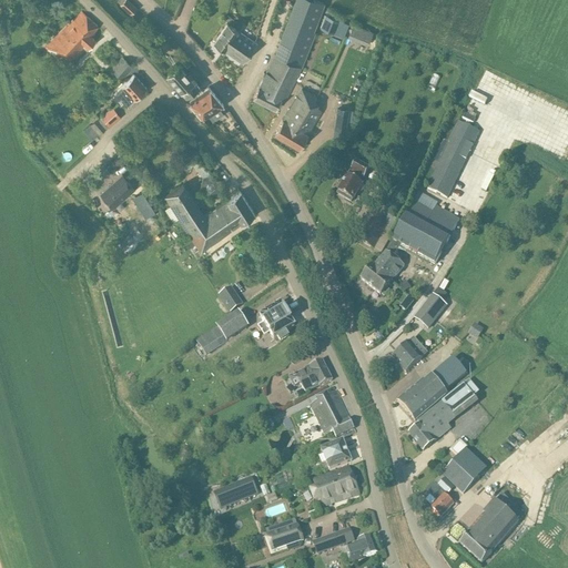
[(127,0),(119,0),(118,2),(130,13),(135,8),(127,0)]
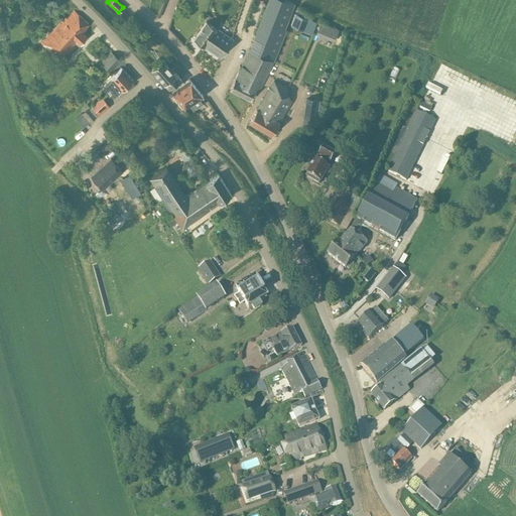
[(74,11),(59,24),(40,42),(52,54),(56,48),(59,51),(62,48),(70,53),(80,41),(86,36),(82,32),(89,23),(74,11)]
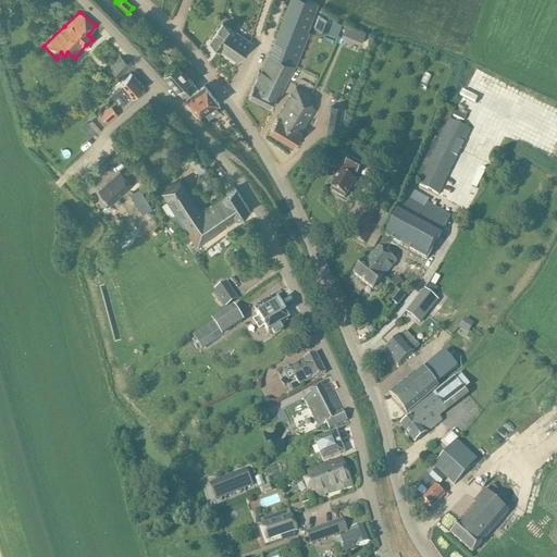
[(319,15),(314,27),(336,36),(341,24),(319,15)]
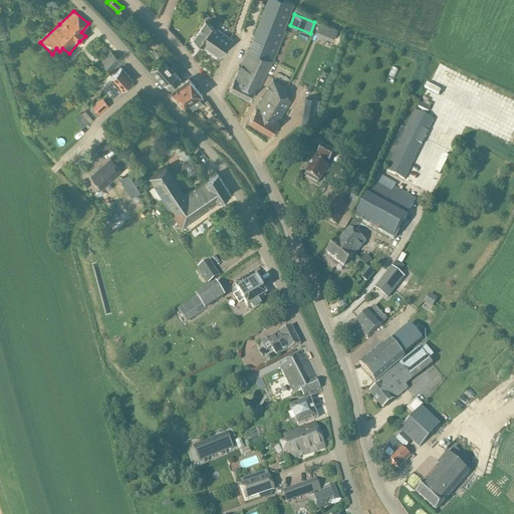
[(332,40),(336,28),(318,21),(314,33),(332,40)]
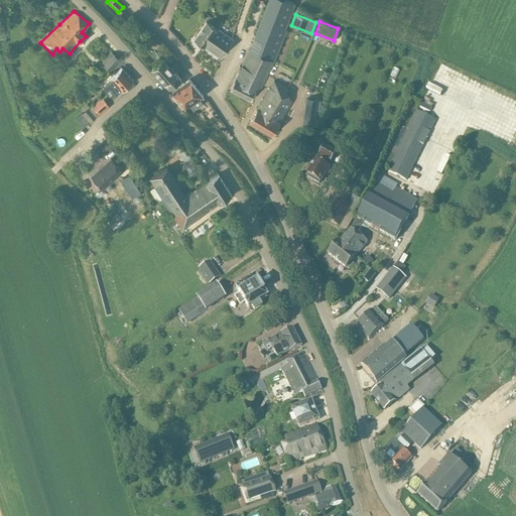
[(195,39),(204,46),(221,58),(233,38),(217,27),(216,28),(207,22),(195,39)]
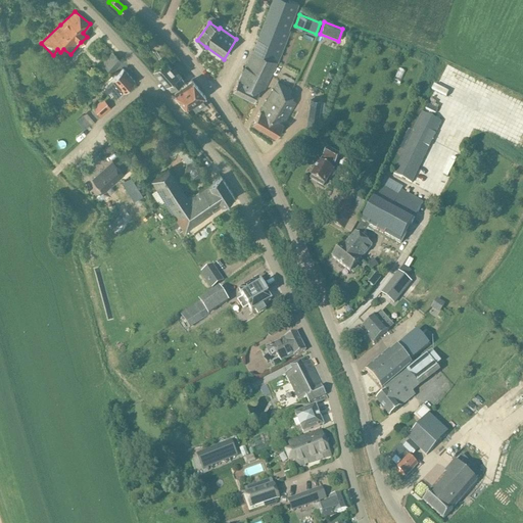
[(254,100),(257,93),(262,95),(277,62),(251,50),(237,80),(238,80),(233,90),(254,100)]
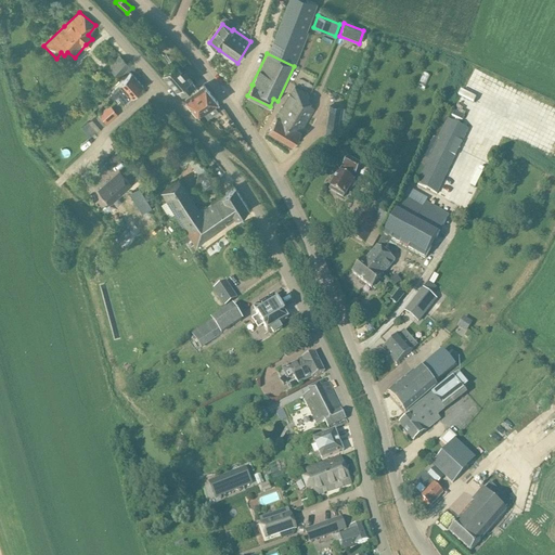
[(130,66),(119,56),(108,66),(118,78),(130,66)]
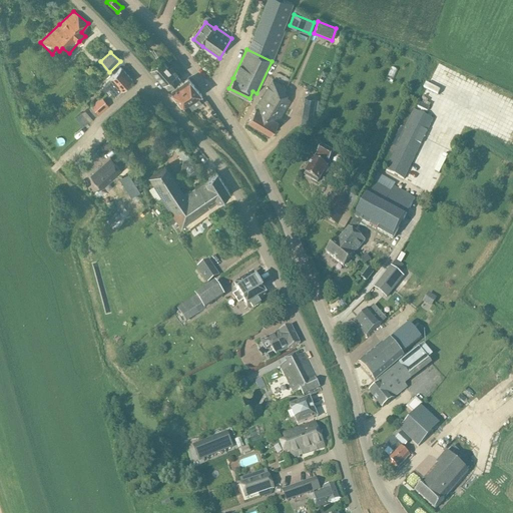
[(179,80),(162,59),(151,69),(168,90),(179,80)]
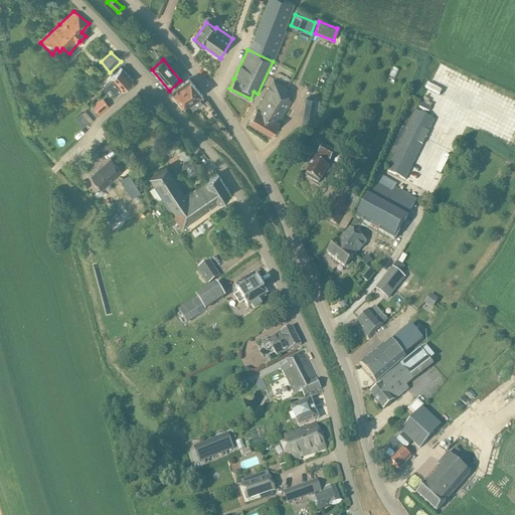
[(122,67),(111,77),(105,82),(116,96),(122,90),(133,80),(122,67)]
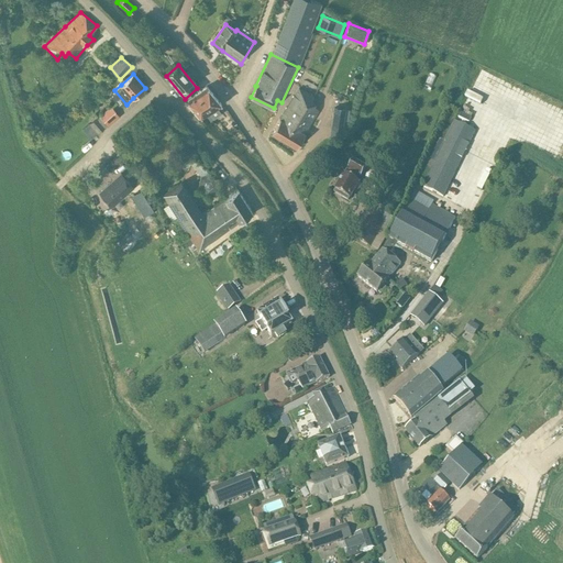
[(207,87),(188,102),(201,119),(220,102),(207,87)]
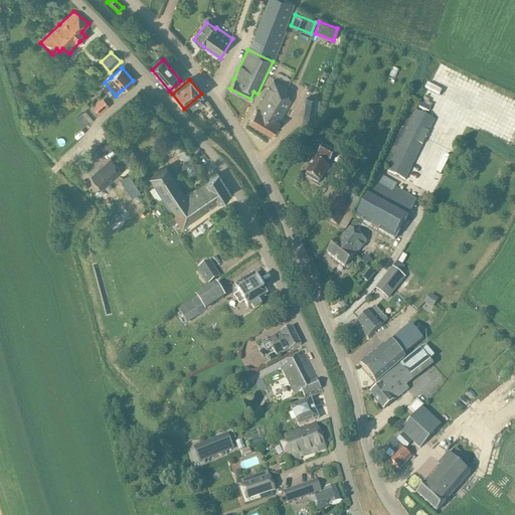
[(275,107),(271,105),(278,94),(283,97),(286,91),(288,88),(274,79),(255,108),(256,108),(248,121),(264,129),(274,111),(273,111),(275,107)]
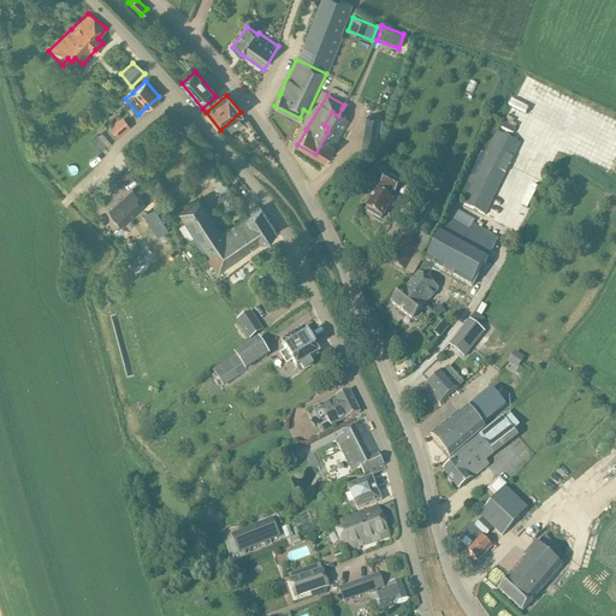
[(338,116),(332,112),(324,125),(329,128),(326,132),(327,132),(315,154),(325,160),(333,146),(350,120),(344,114),(347,111),(342,108),(338,116)]
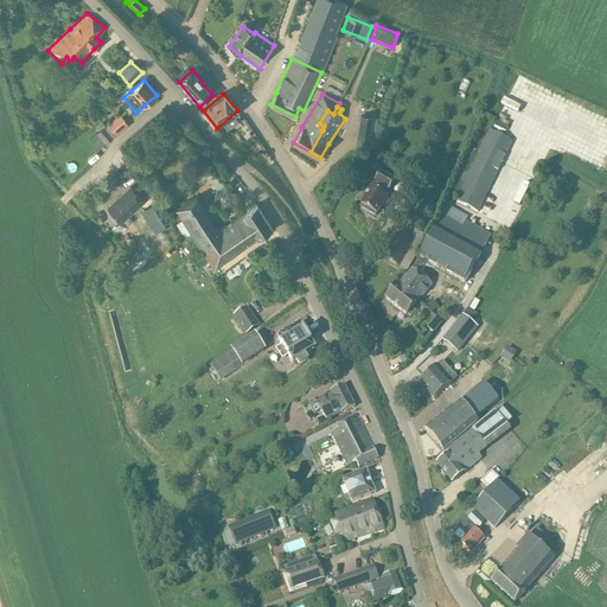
[(108,123),(117,135),(128,126),(119,115),(108,123)]
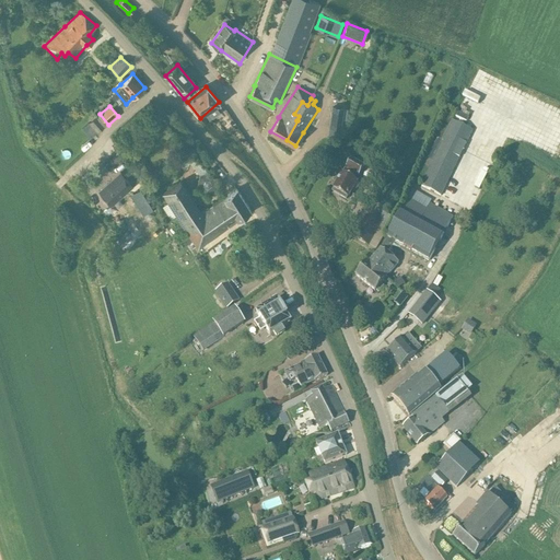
[(329,127),(340,128),(343,107),(333,106),(329,127)]
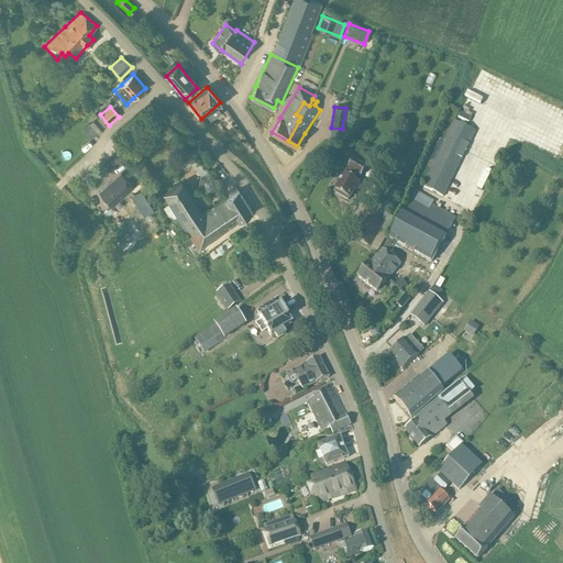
[(89,123),(98,133),(106,128),(98,119),(99,118),(98,116),(89,123)]
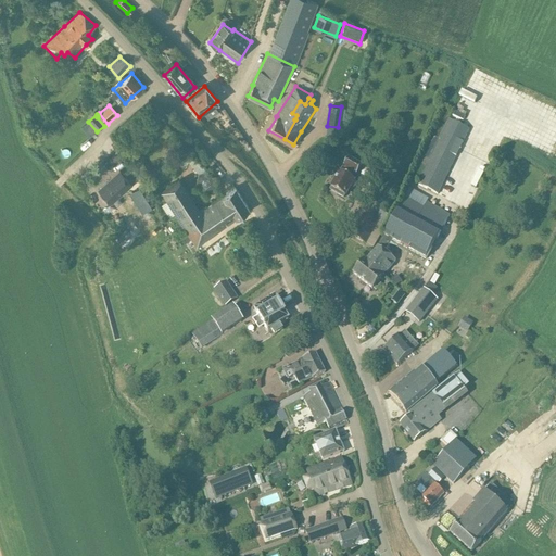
[(470,130),(449,119),(439,140),(440,141),(418,186),(438,196),(470,130)]
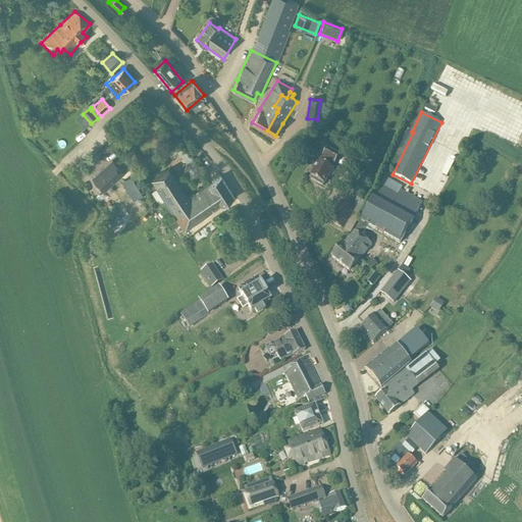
[(190,165),(194,160),(181,146),(176,151),(190,165)]
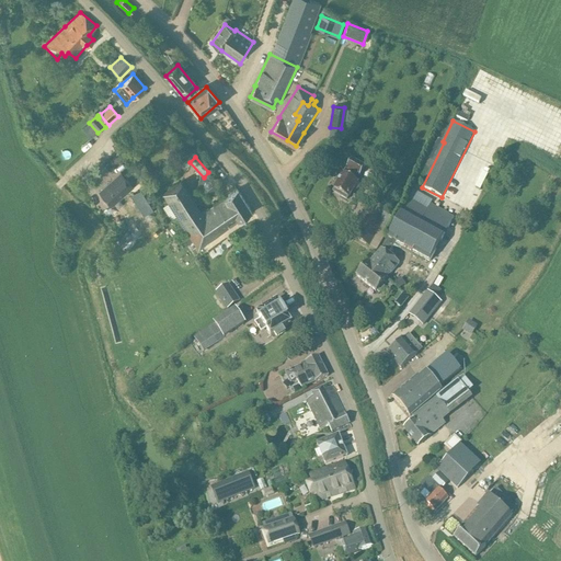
[(134,165),(139,173),(147,167),(141,159),(134,165)]
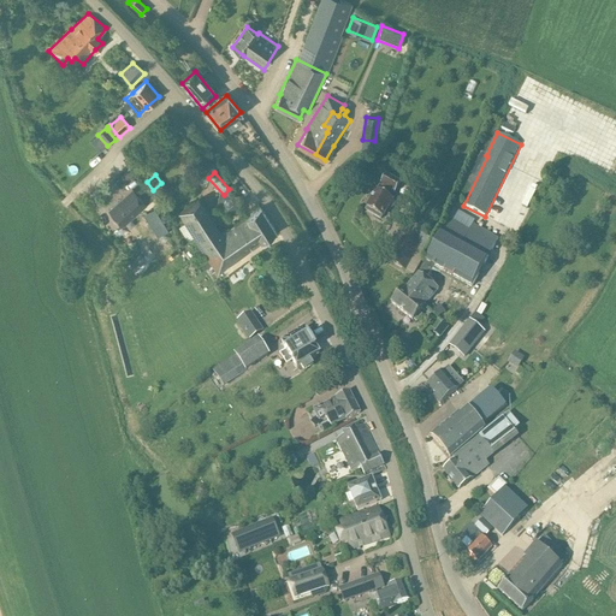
[(388,176),(381,184),(368,207),(375,211),(374,213),(383,218),(392,200),(386,196),(389,191),(395,195),(401,183),(388,176)]
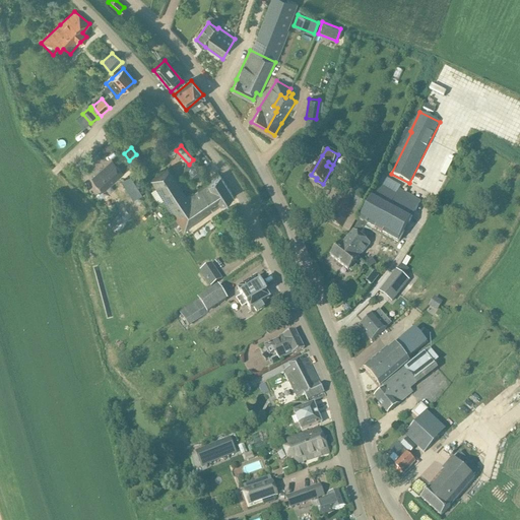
[(103,188),(104,189),(124,173),(112,159),(104,167),(105,168),(100,172),(100,171),(92,177),(98,183),(98,185),(100,188),(103,188)]
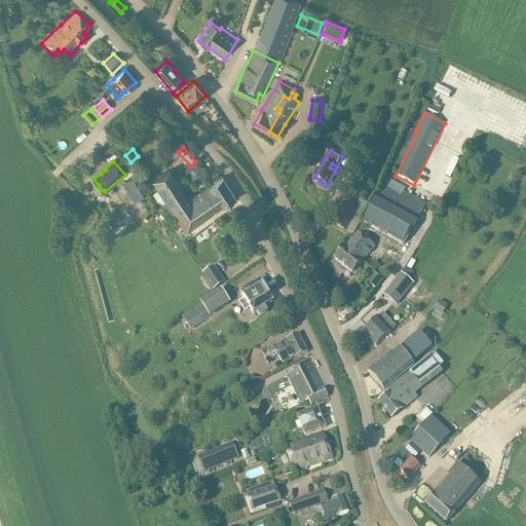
[(359,167),(351,163),(346,174),(353,178),(359,167)]
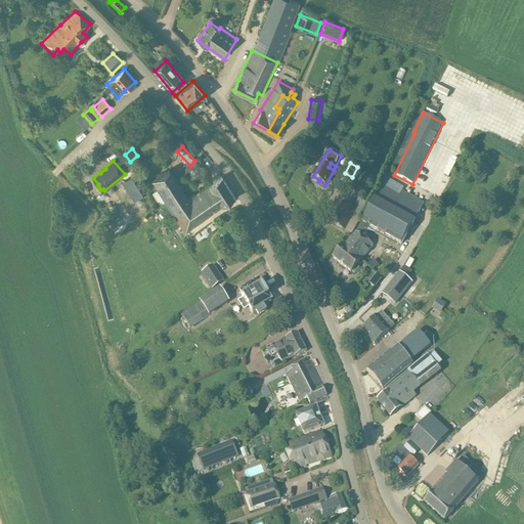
[(185,232),(223,207),(222,206),(235,198),(221,176),(209,184),(209,185),(188,198),(170,169),(151,181),(171,210),(185,232)]
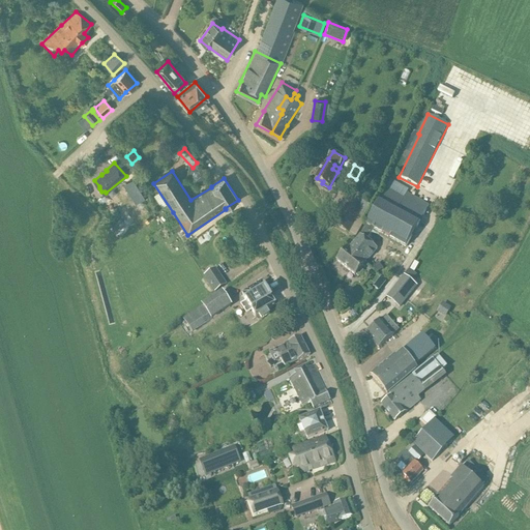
[(130,179),(125,183),(133,199),(137,203),(147,195),(135,176),(130,179)]
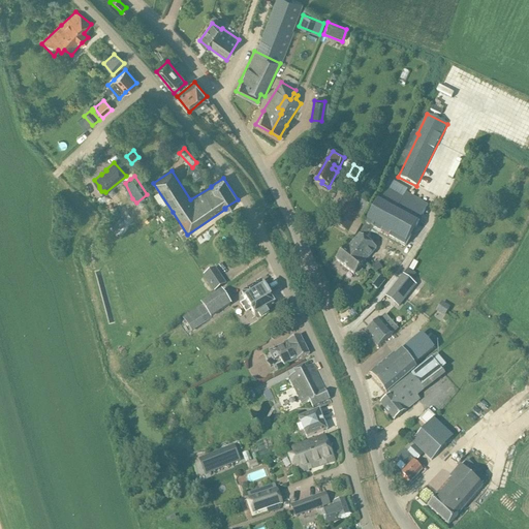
[(378,201),(367,222),(366,225),(372,228),(374,229),(381,235),(390,239),(405,247),(418,224),(429,206),(406,192),(400,200),(383,192),(378,201)]
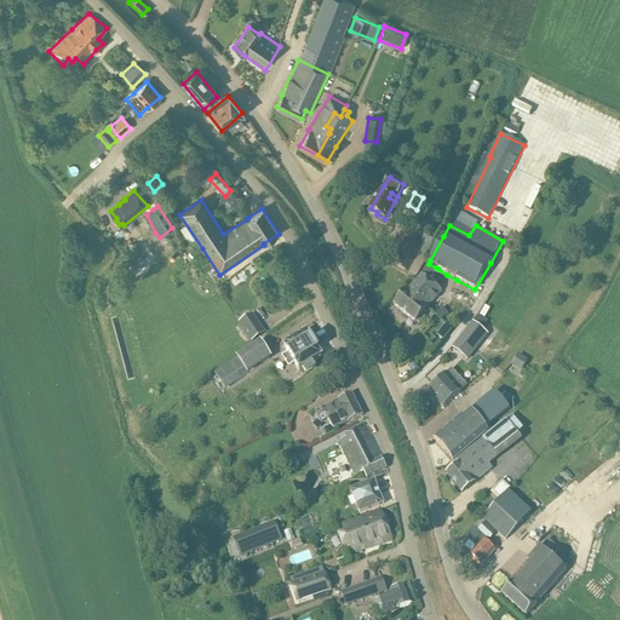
[(408,274),(422,250),(423,250),(406,240),(392,264),(408,274)]
